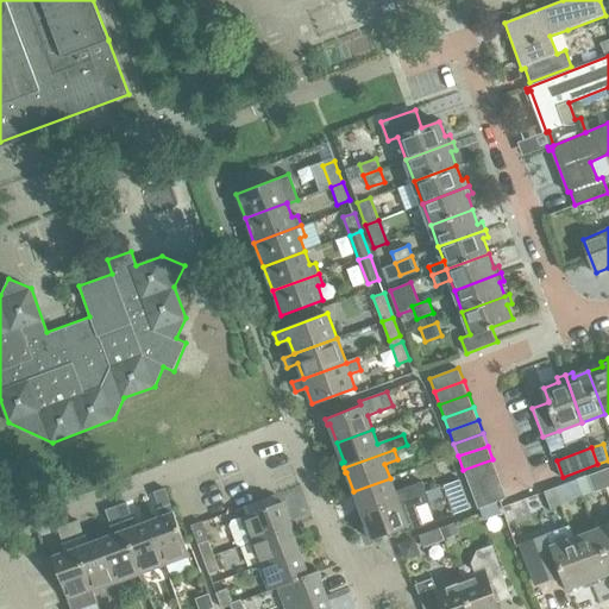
[(468,483),(497,472),(493,459),(463,470),(468,483)]
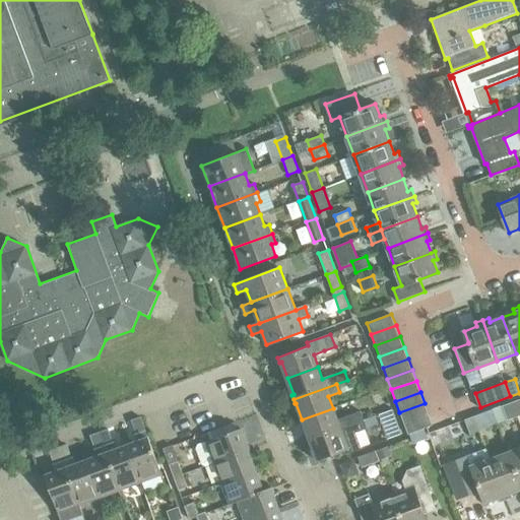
[(507,419),(517,416),(512,402),(502,405),(507,419)]
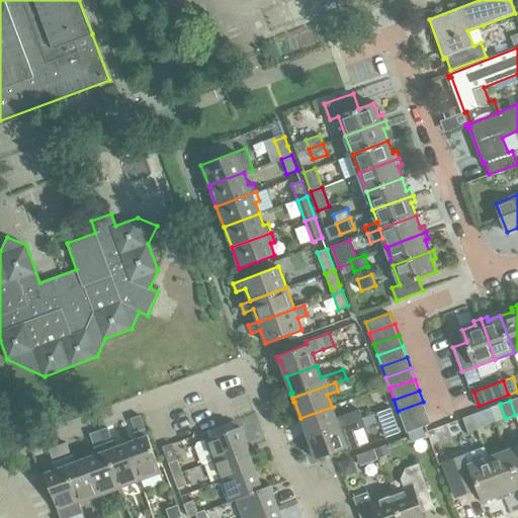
[(423,402),(398,411),(402,421),(427,412),(423,402)]
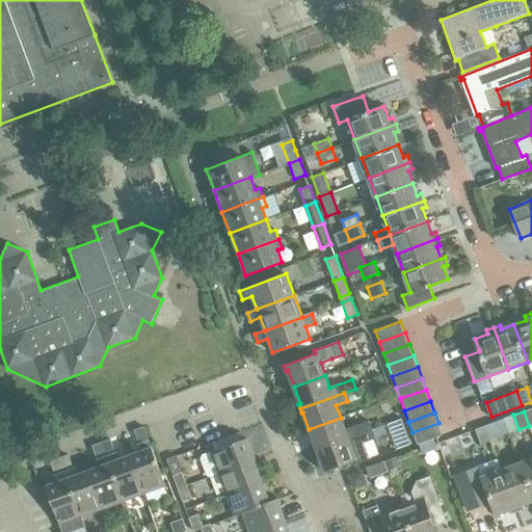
[(316,451),(372,430),(369,421),(345,429),(341,418),(309,429),(315,446),(314,446),(316,451)]
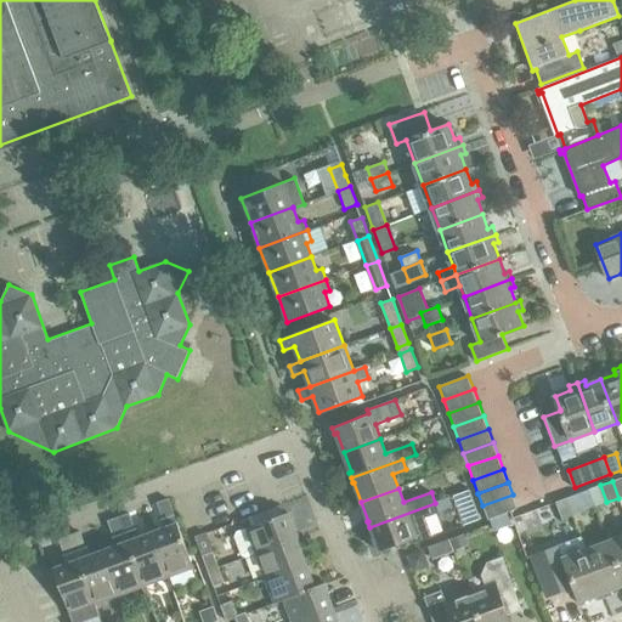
[(580,493),(567,497),(575,514),(586,510),(586,509),(580,493)]
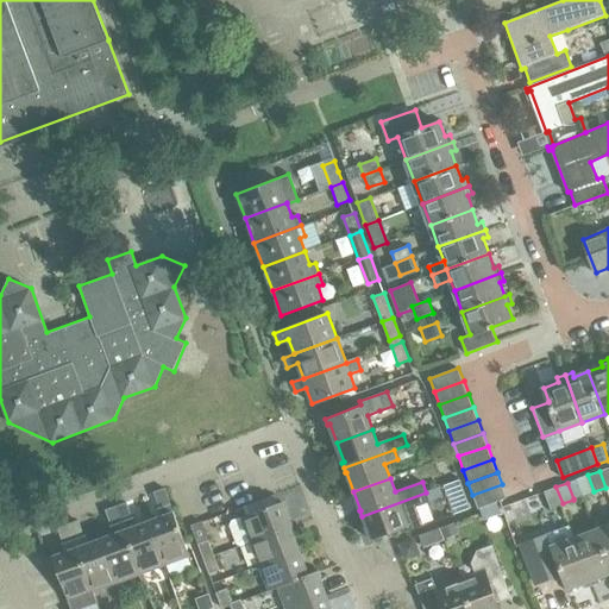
[(502,484),(472,495),(477,508),(507,497),(502,484)]
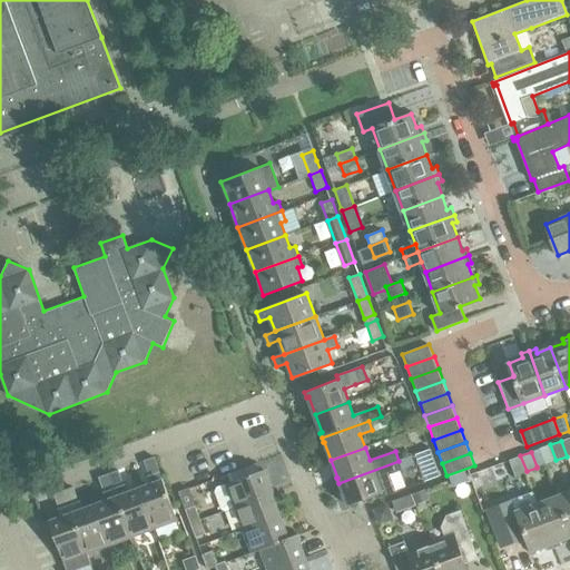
[(516,475),(527,471),(520,455),(510,460),(516,475)]
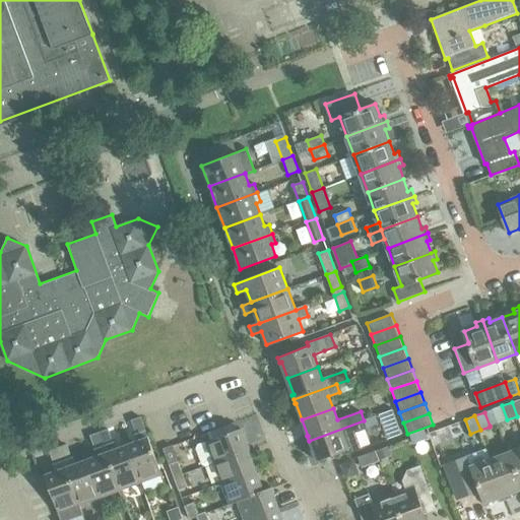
[(141,480),(161,472),(141,416),(132,420),(139,441),(128,445),(141,480)]
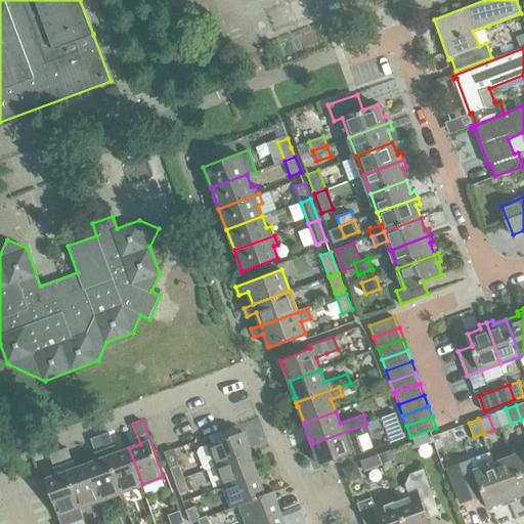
[(366,424),(311,444),(312,447),(313,447),(320,465),(350,453),(351,456),(352,456),(364,452),(364,451),(358,436),(381,428),(378,420),(366,424)]
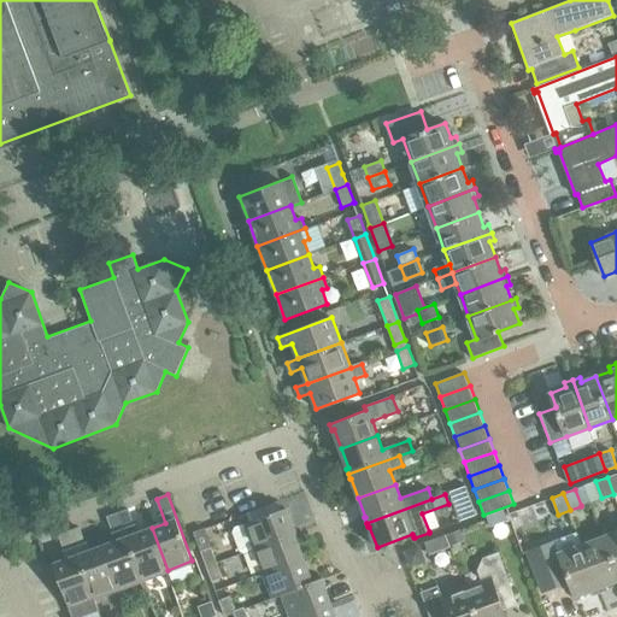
[(235,527),(233,532),(240,551),(245,552),(254,548),(295,534),(286,507),(282,509),(278,501),(257,510),(247,513),(250,522),(235,527)]
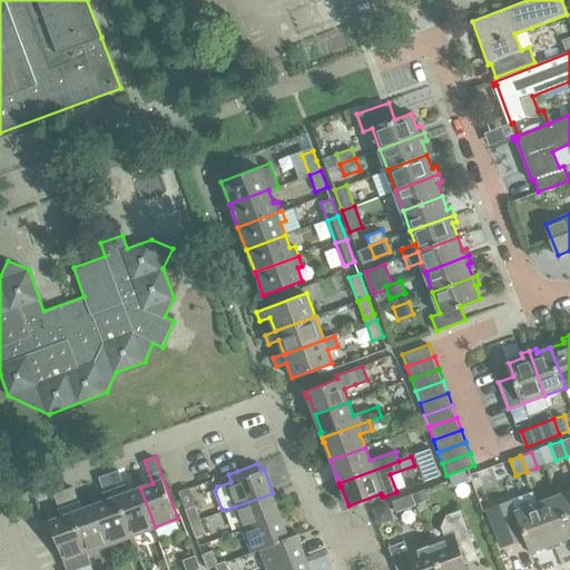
[(497,497),(510,492),(500,463),(487,469),(497,497)]
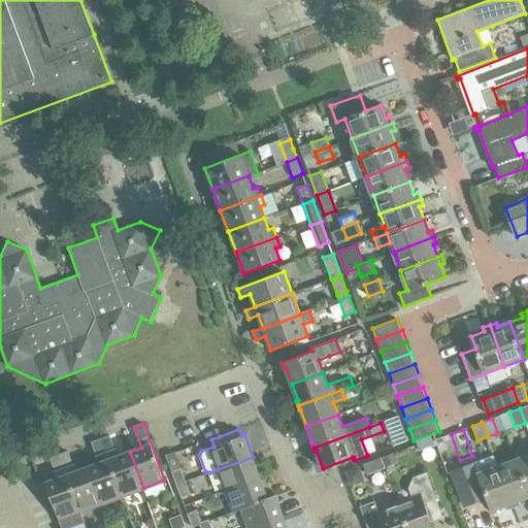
[(143,488),(130,452),(118,456),(109,435),(101,438),(123,495),(143,488)]
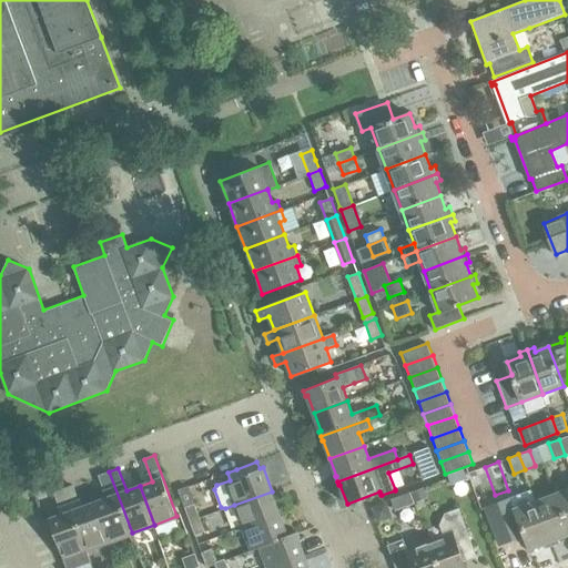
[(110,541),(132,533),(109,472),(98,476),(107,498),(95,503),(110,541)]
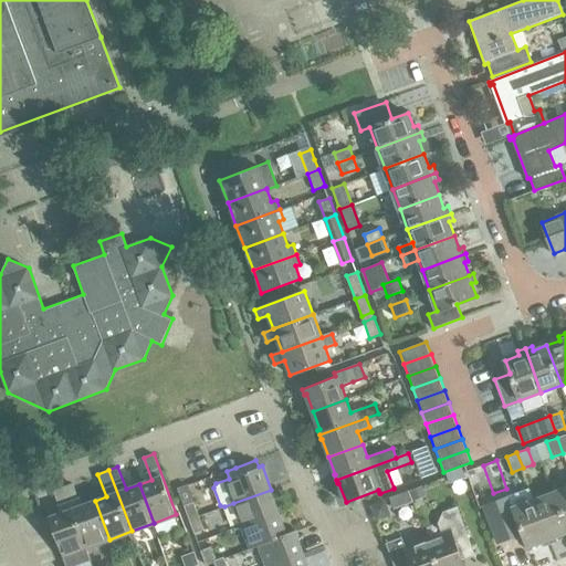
[(109,540),(95,501),(82,505),(73,483),(64,486),(87,547),(109,540)]
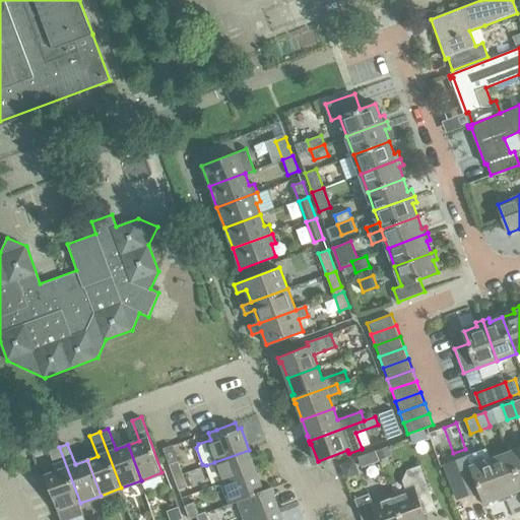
[(79,503),(80,503),(59,447),(49,450),(57,471),(45,475),(61,519),(68,519),(83,514),(79,503)]
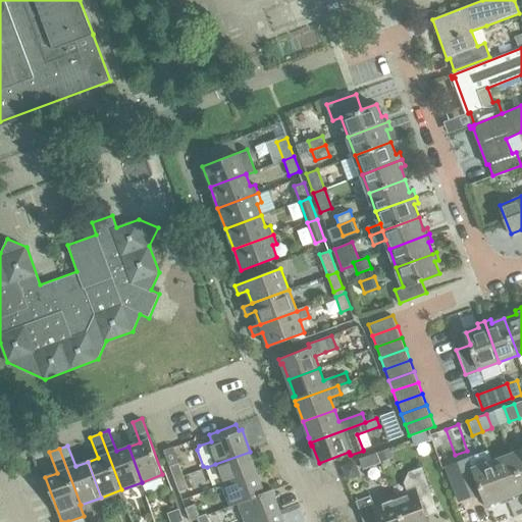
[(521,449),(511,454),(521,482),(521,449)]
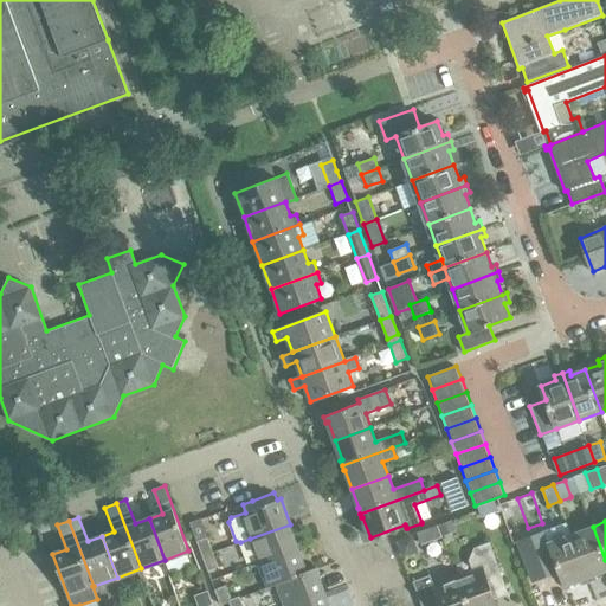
[(290,524),(250,539),(259,562),(300,548),(290,524)]
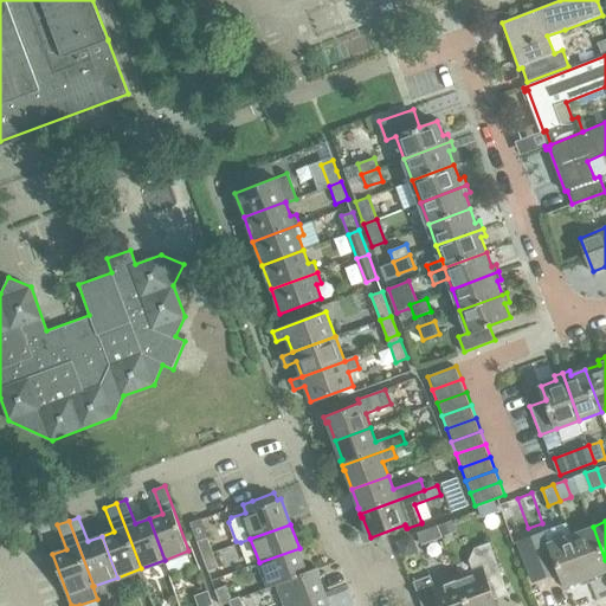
[(588,582),(597,579),(594,574),(605,569),(605,560),(593,527),(572,535),(588,582)]
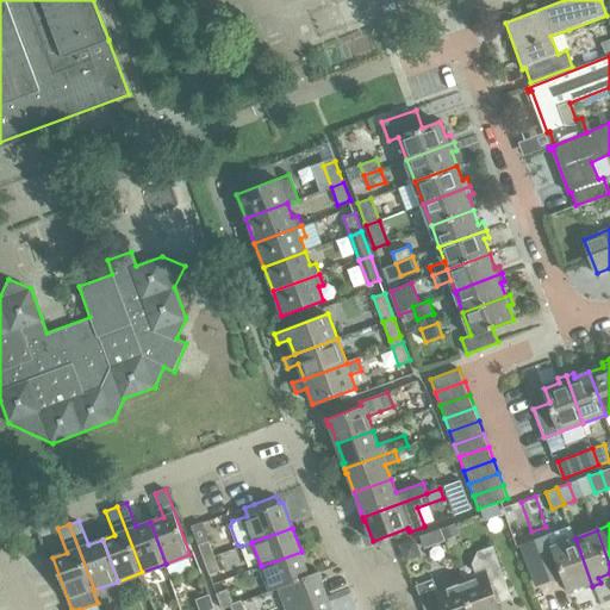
[(585,589),(592,586),(576,539),(553,547),(568,589),(583,584),(585,589)]
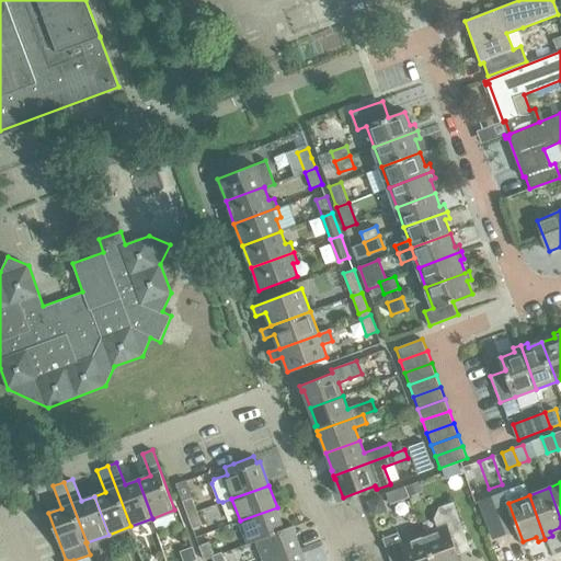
[(187,514),(197,511),(192,496),(182,500),(187,514)]
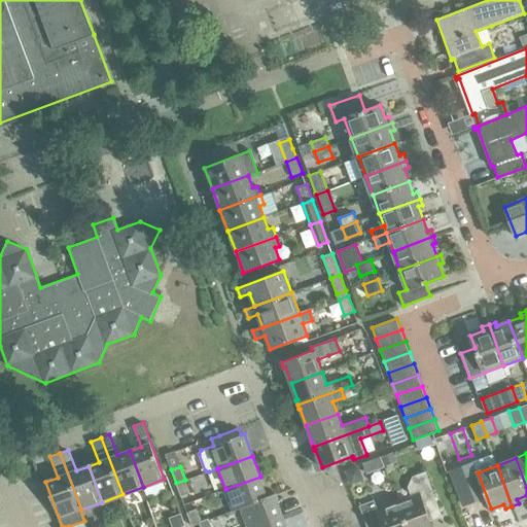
[(398,502),(408,526),(431,526),(430,522),(442,518),(428,481),(424,471),(412,477),(407,487),(409,492),(411,498),(398,502)]
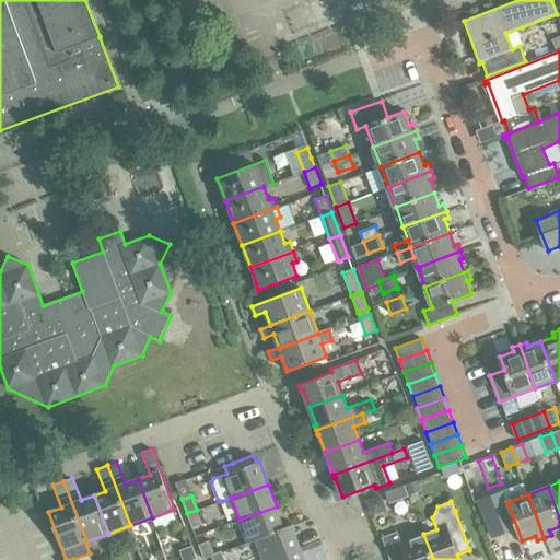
[(284,528),(284,527),(277,506),(240,520),(247,543),(256,539),(284,528)]
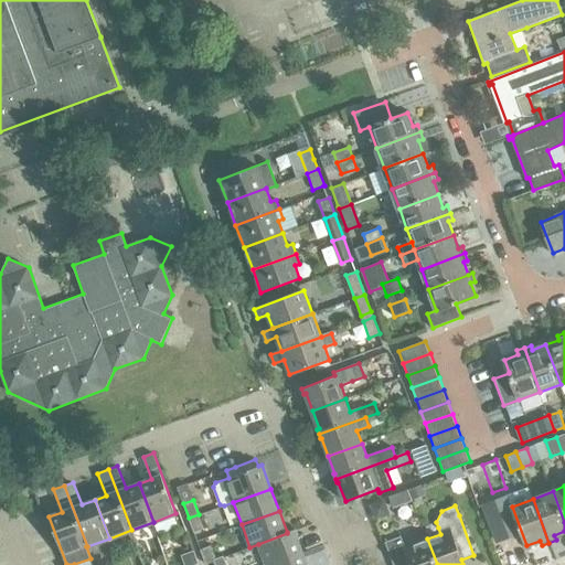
[(199,514),(189,518),(194,532),(204,529),(199,514)]
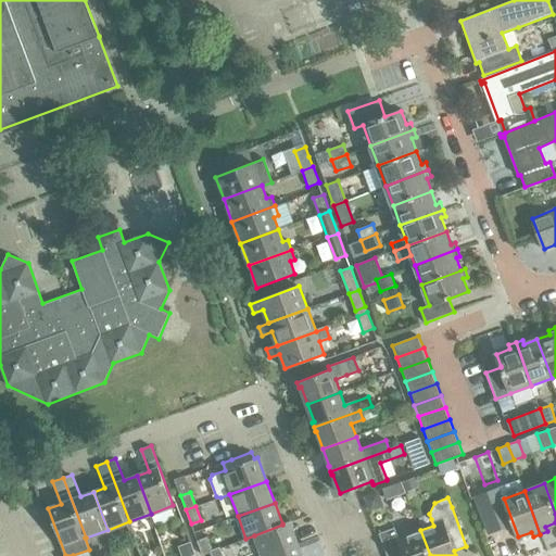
[(254,535),(262,555),(299,542),(291,520),(282,523),(282,525),(254,535)]
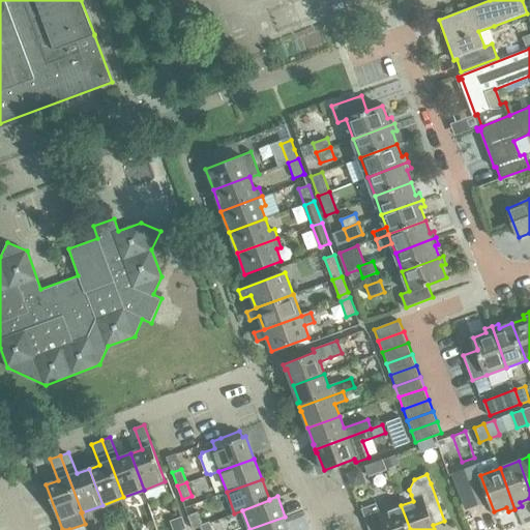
[(410,529),(401,505),(381,512),(378,503),(362,508),(370,529),(410,529)]
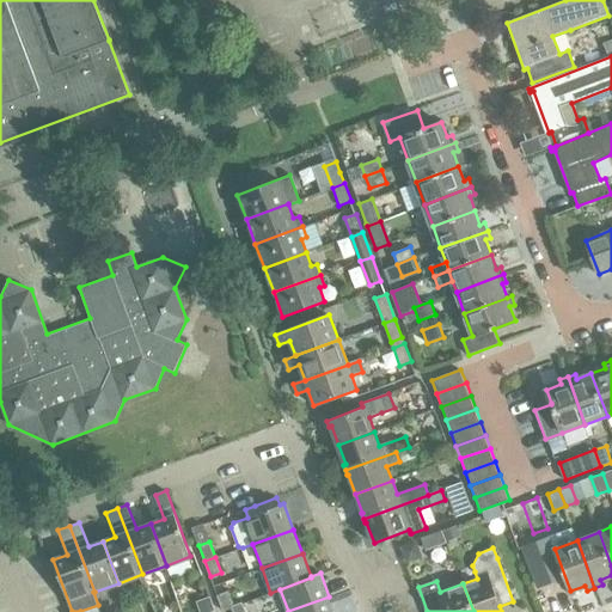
[(232,605),(233,605),(228,591),(218,594),(224,611),(232,607),(232,605)]
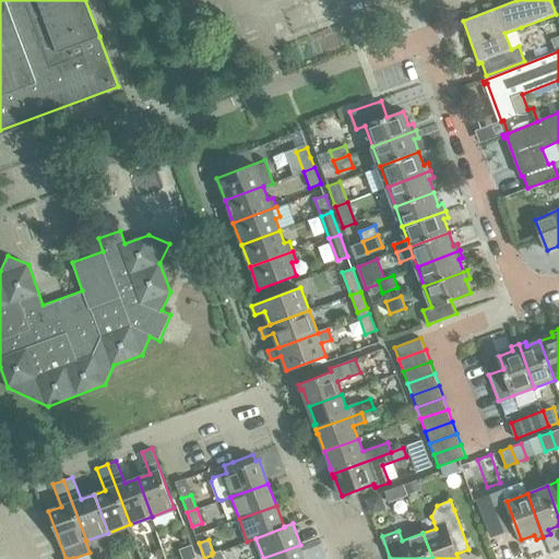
[(305,558),(300,545),(263,558),(305,558)]
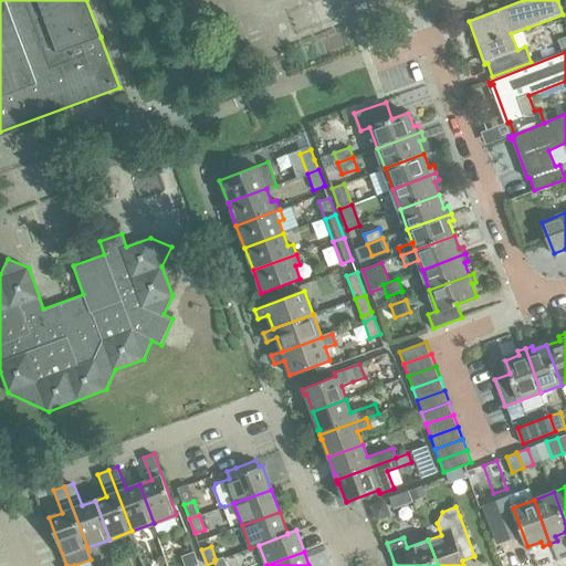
[(215,559),(215,562),(216,565),(227,565),(224,556),(216,559),(215,559)]
